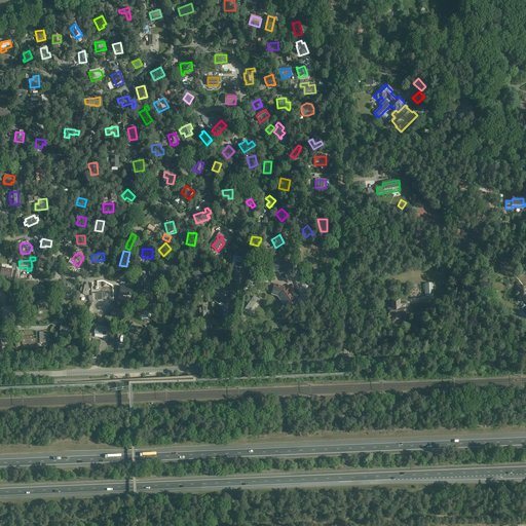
[(241,269),(243,258),(234,257),(232,267),(241,269)]
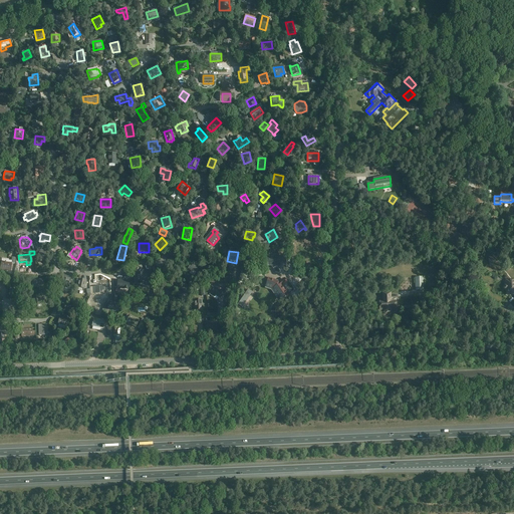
[(49,260),(49,252),(40,253),(40,262),(47,261),(47,260),(49,260)]
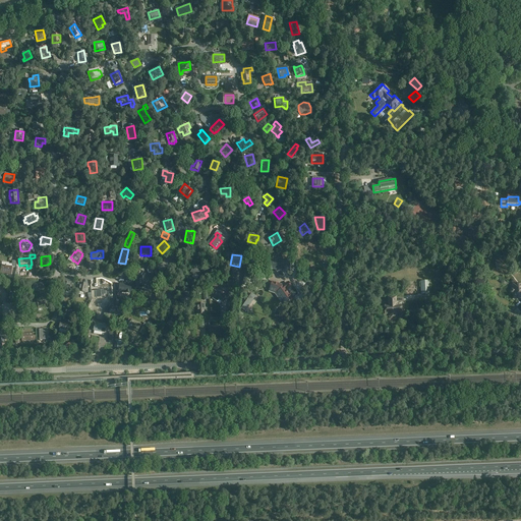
[(505,259),(495,261),(496,270),(506,268),(505,259)]
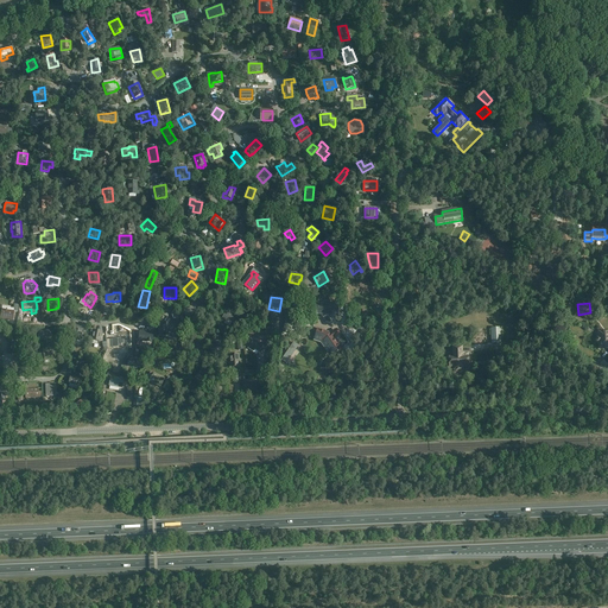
[(185,318),(196,316),(194,308),(183,309),(185,318)]
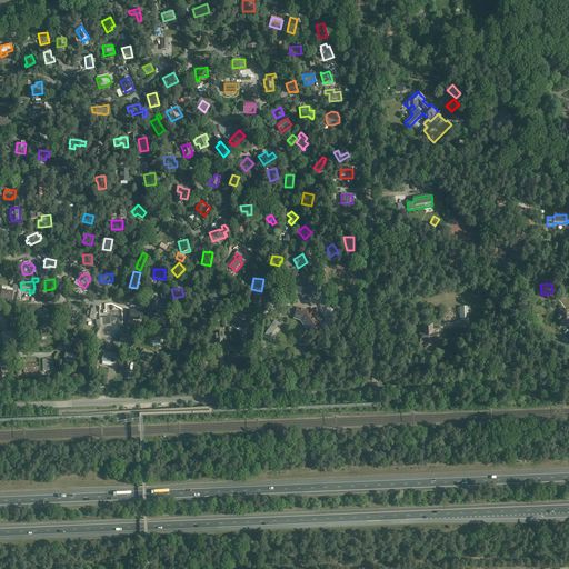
[(215,292),(212,291),(208,298),(216,303),(219,298),(213,295),(215,292)]
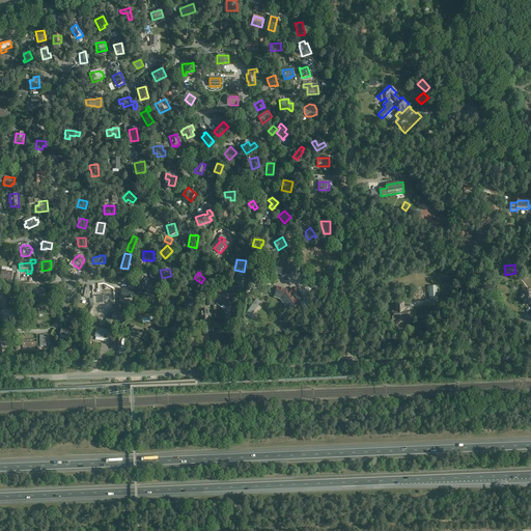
[(164,282),(163,291),(171,292),(172,285),(168,284),(168,282),(164,282)]
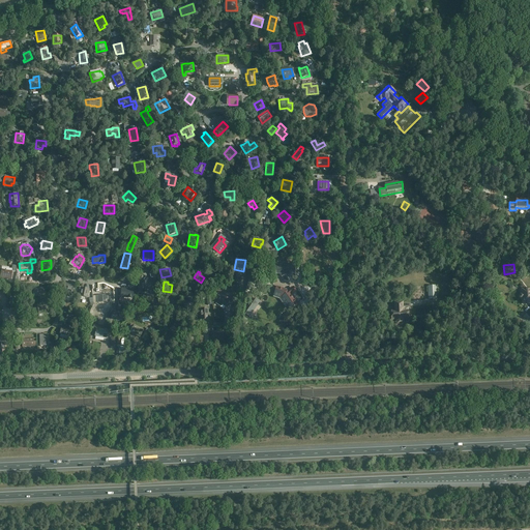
[(141,287),(138,287),(138,288),(139,293),(149,293),(148,292),(148,283),(142,283),(142,287),(141,287)]
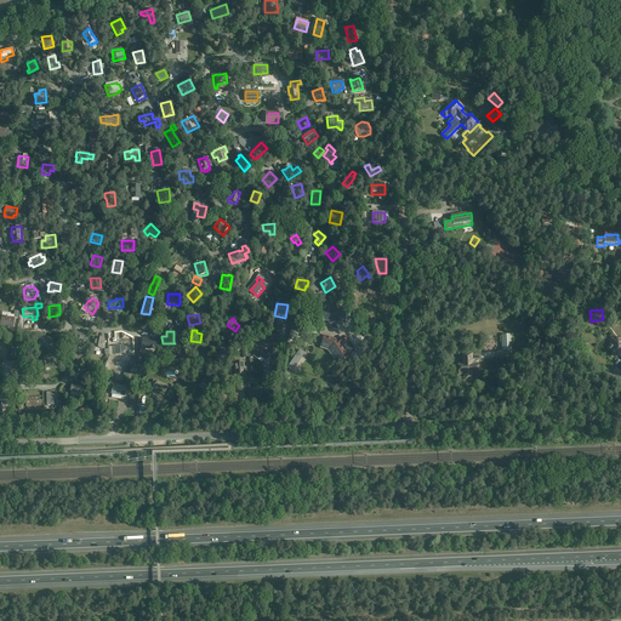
[(75,332),(73,346),(74,346),(83,347),(84,342),(85,339),(85,335),(80,334),(81,334),(75,332)]
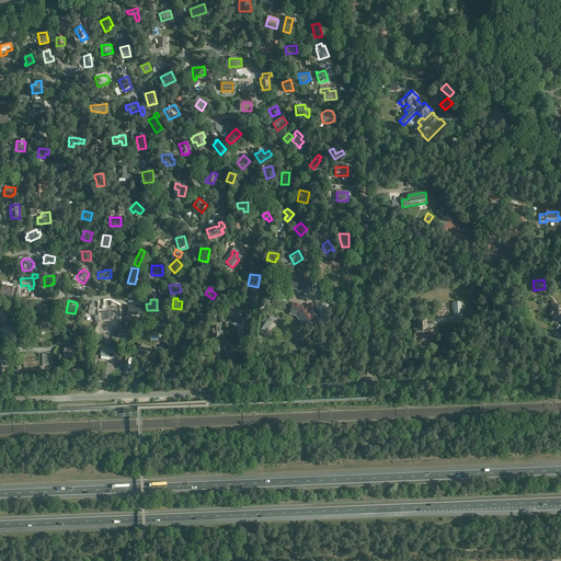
[(453,304),(454,317),(462,316),(461,302),(453,304)]
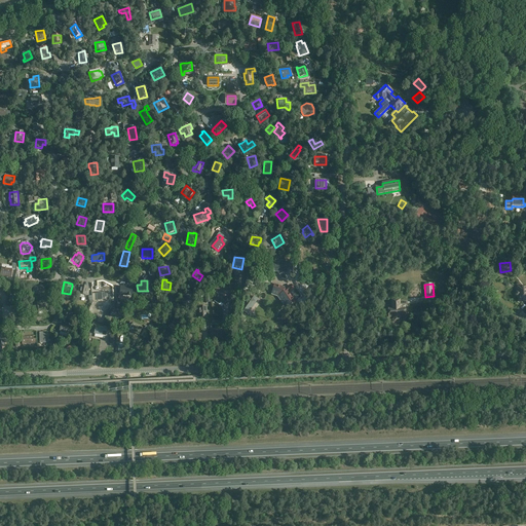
[(43,286),(33,287),(33,295),(43,295),(43,286)]
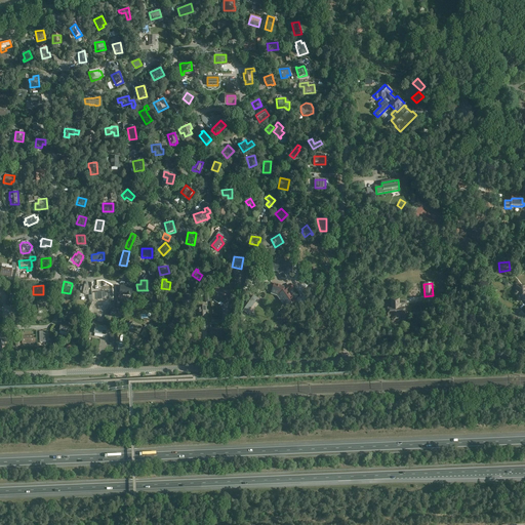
[(79,285),(77,293),(78,294),(79,294),(84,295),(87,295),(88,286),(81,285),(79,285)]
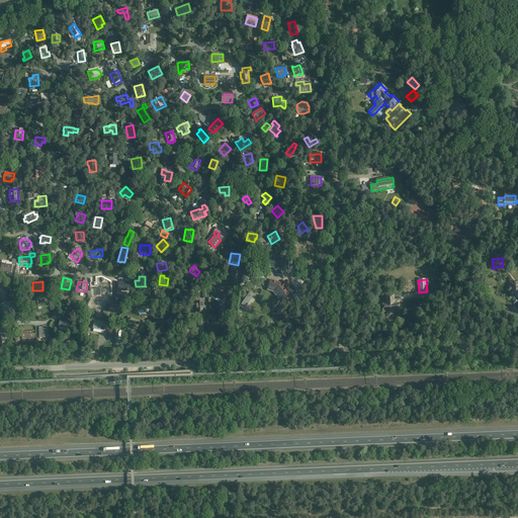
[(270,281),(269,287),(276,289),(276,290),(282,298),(281,299),(283,301),(283,303),(287,299),(285,297),(288,294),(284,288),(288,285),(286,282),(280,286),(278,283),(270,281)]
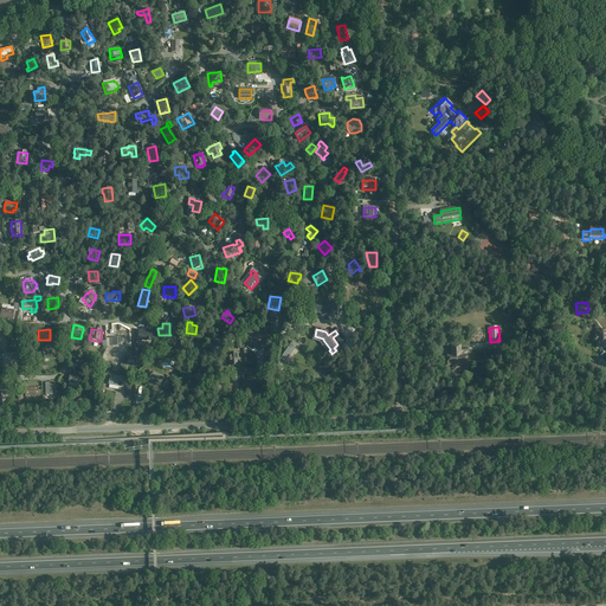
[(605,348),(605,349),(605,329),(595,330),(595,335),(594,336),(593,336),(593,339),(593,340),(594,341),(594,342),(595,342),(597,348),(605,348)]
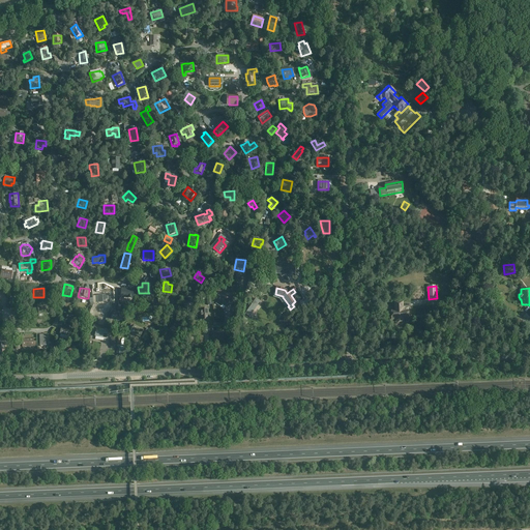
[(122,290),(121,296),(127,296),(127,298),(134,298),(134,290),(128,289),(128,291),(122,290)]
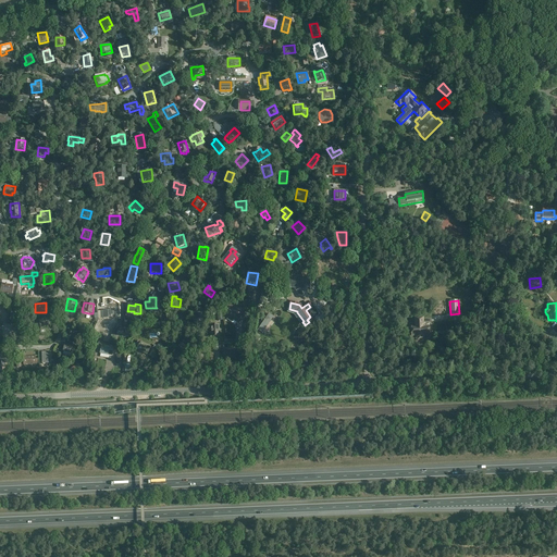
[(203,317),(197,313),(194,323),(200,326),(203,317)]
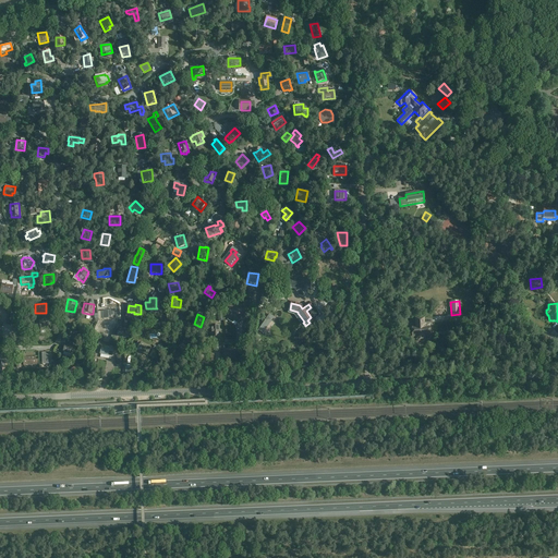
[(238,324),(241,318),(238,315),(237,315),(235,314),(233,317),(231,315),(228,320),(232,323),(233,322),(238,324)]
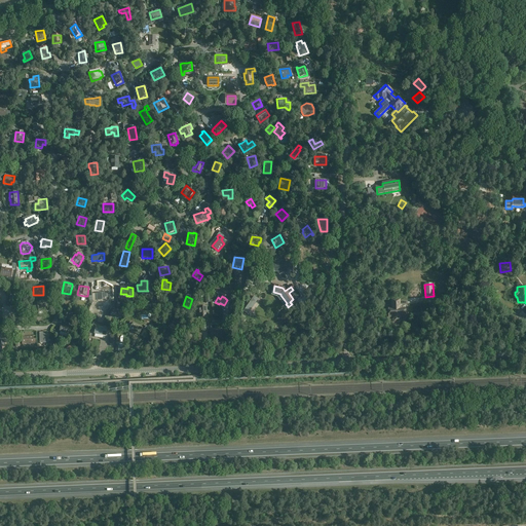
[(401,317),(406,317),(406,308),(402,308),(402,307),(400,307),(400,300),(392,300),(392,308),(388,308),(388,317),(392,317),(392,320),(395,322),(399,322),(401,320),(401,317)]
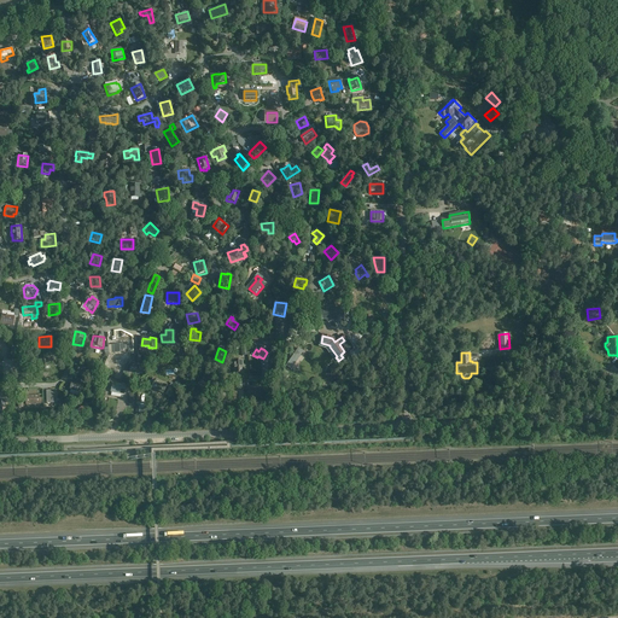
[(50,357),(39,359),(39,368),(51,366),(50,361),(54,361),(54,360),(53,357),(50,357)]
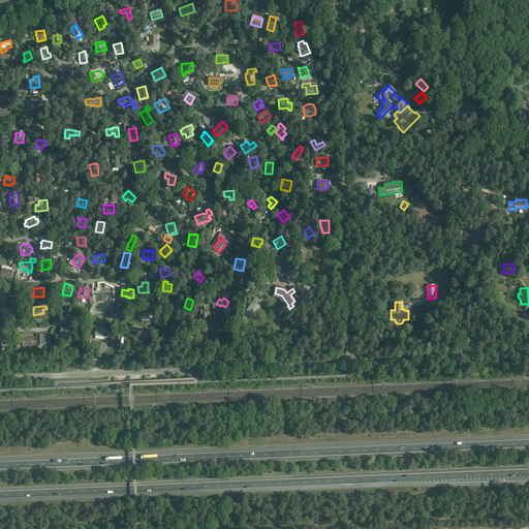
[(209,309),(199,309),(199,319),(209,319),(209,309)]
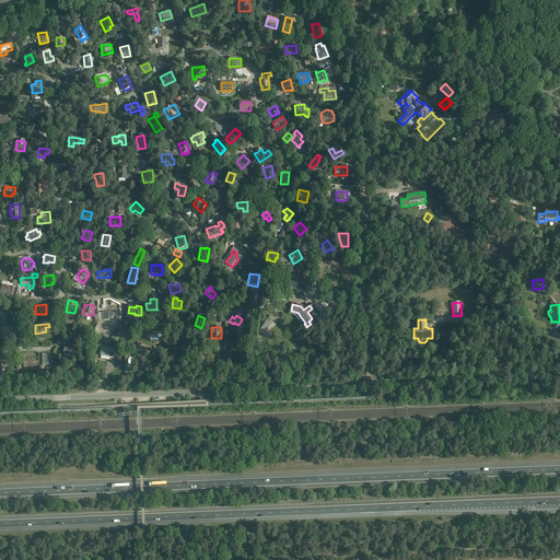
[(109,330),(104,328),(100,338),(105,340),(109,330)]
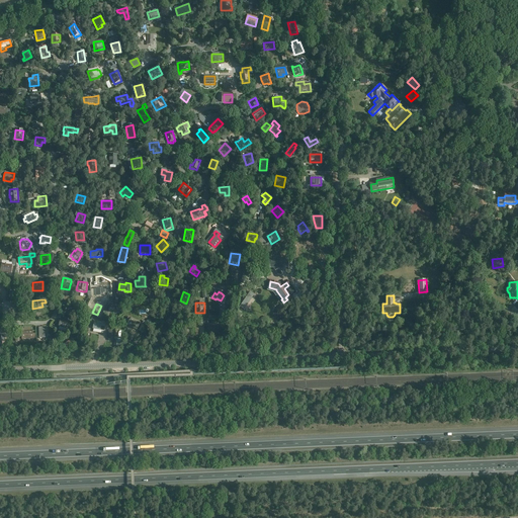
[(74,309),(69,312),(73,319),(78,316),(74,309)]
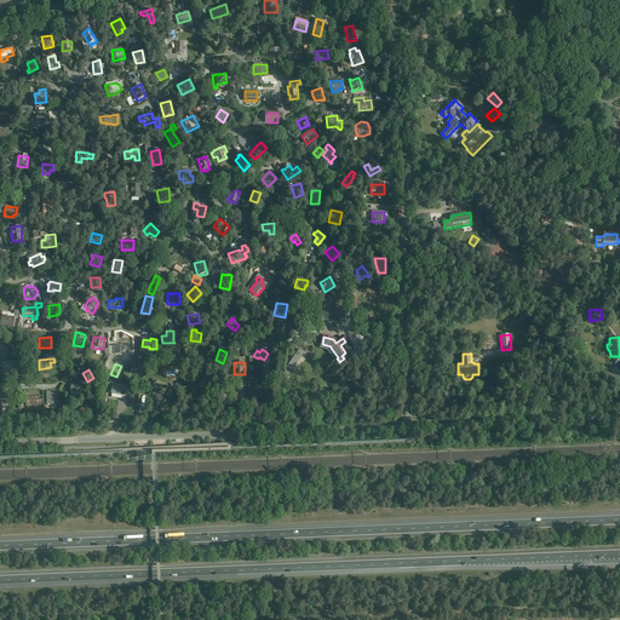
[(154,379),(149,388),(162,394),(167,385),(154,379)]
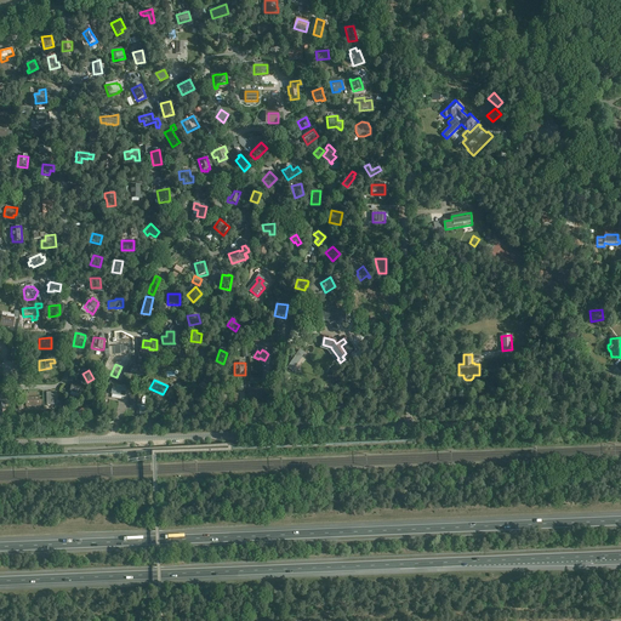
[(209,393),(211,388),(214,385),(211,382),(208,387),(203,383),(199,389),(204,392),(205,391),(209,393)]
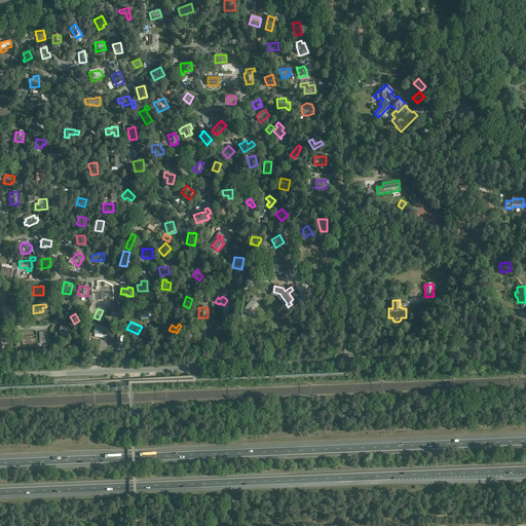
[(70,335),(72,328),(62,326),(60,332),(70,335)]
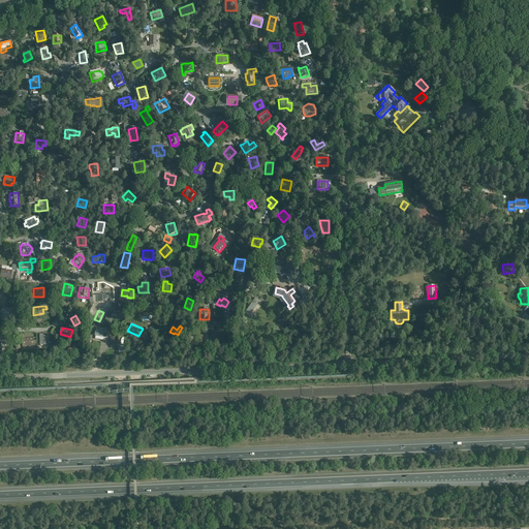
[(95,331),(95,336),(106,338),(107,331),(104,330),(96,329),(95,331)]
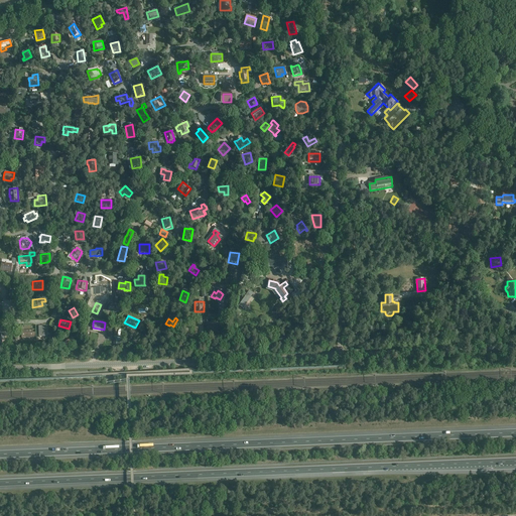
[(43,332),(47,331),(47,327),(39,328),(39,338),(43,338),(43,332)]
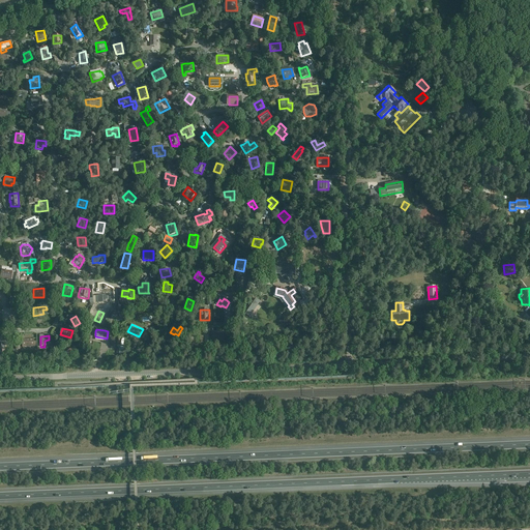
[(74,347),(66,352),(68,355),(76,350),(74,347)]
